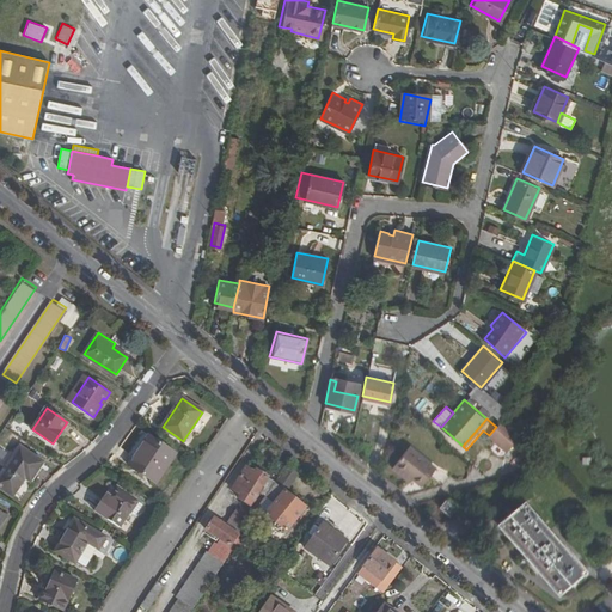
[(520,436),(502,421),(496,427),(489,435),(508,451),(520,436)]
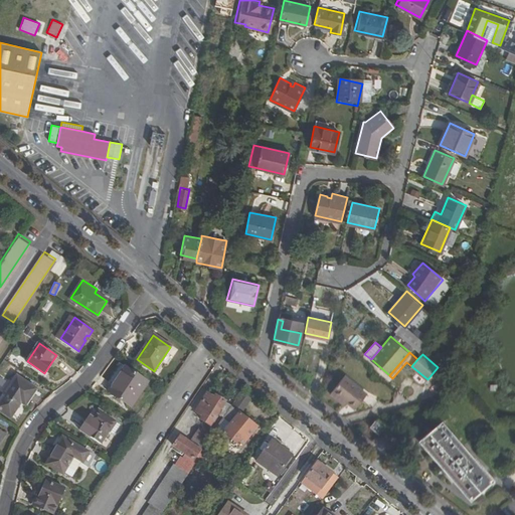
[(146,382),(125,368),(109,392),(130,406),(146,382)]
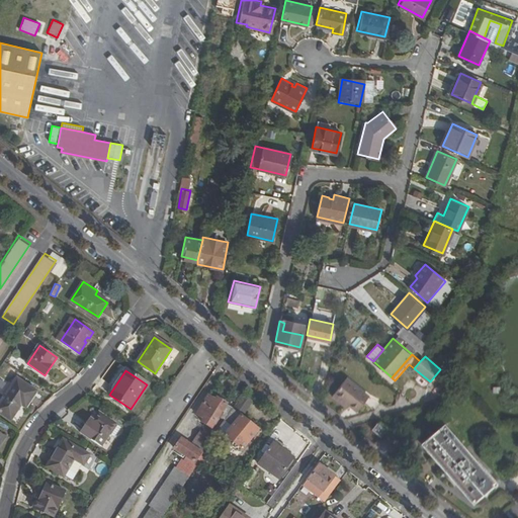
[(348,375),(346,377),(369,396),(371,394),(348,375)]
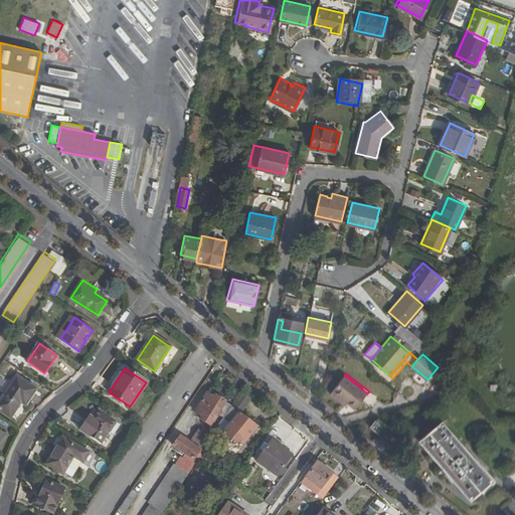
[(15,375),(0,398),(0,408),(8,414),(18,399),(23,402),(33,387),(15,375)]
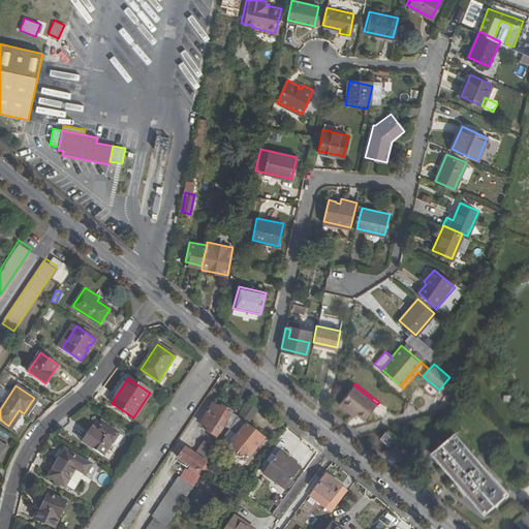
[(353,385),(339,403),(349,411),(351,408),(356,411),(365,418),(377,404),(353,385)]
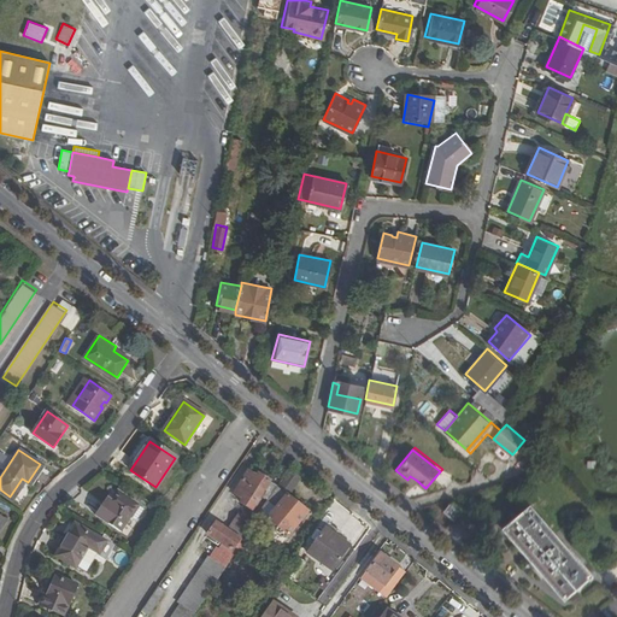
[(277,483),(276,485),(287,494),(299,475),(288,466),(277,483)]
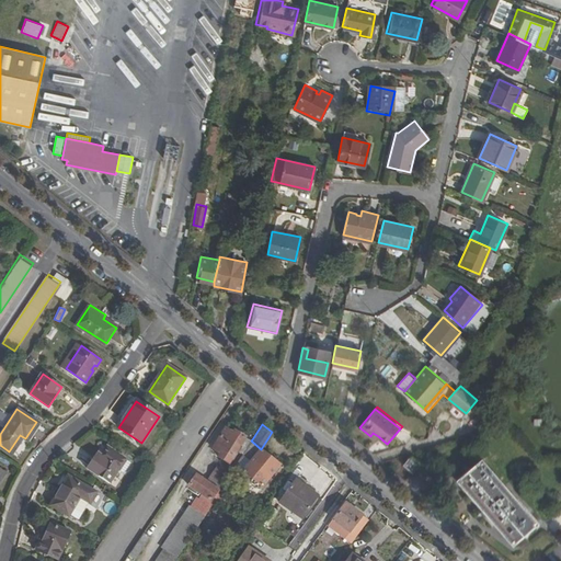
[(240,445),(245,448),(251,441),(252,439),(245,435),(244,436),(236,430),(237,428),(232,426),(230,431),(225,427),(215,442),(220,445),(217,449),(221,453),(222,450),(232,456),(240,445)]
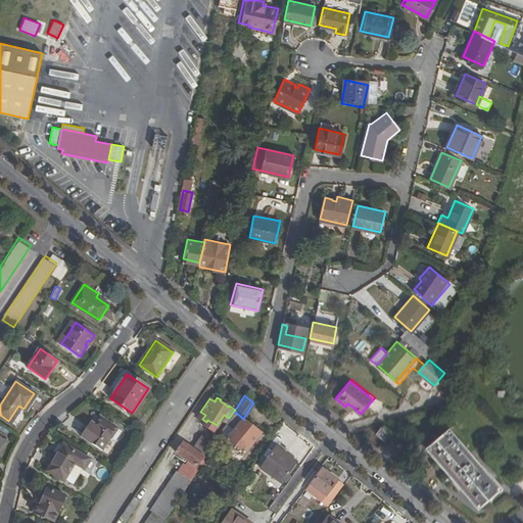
[(243,419),(234,411),(229,418),(226,423),(233,429),(224,441),(241,456),(259,432),(243,419)]
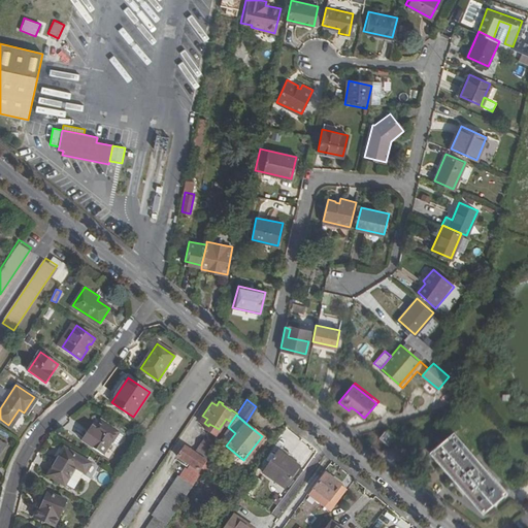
[(90,444),(103,453),(118,432),(100,421),(92,432),(96,435),(90,444)]
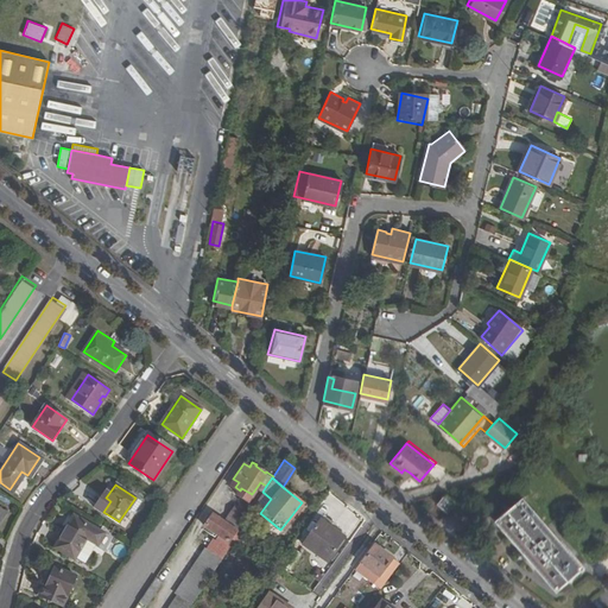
[(453,500),(443,493),(437,501),(445,508),(453,500)]
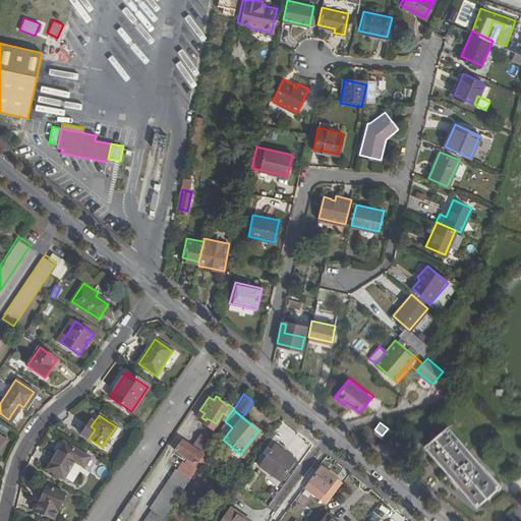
[(497,487),(446,424),(424,442),(476,505),(497,487)]
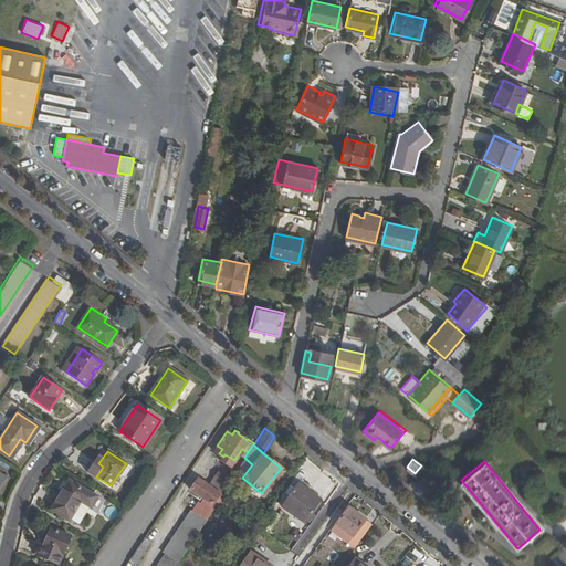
[(202,499),(212,505),(224,486),(232,475),(222,468),(219,473),(217,472),(208,484),(196,478),(189,489),(202,499)]
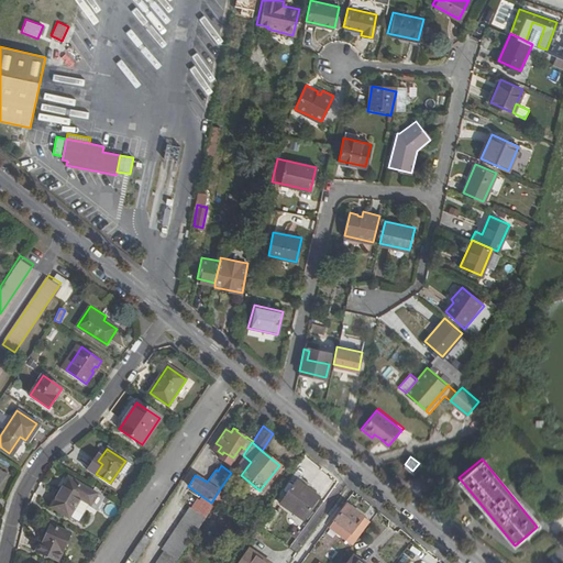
[(231,473),(223,484),(229,487),(233,482),(230,479),(234,474),(231,473)]
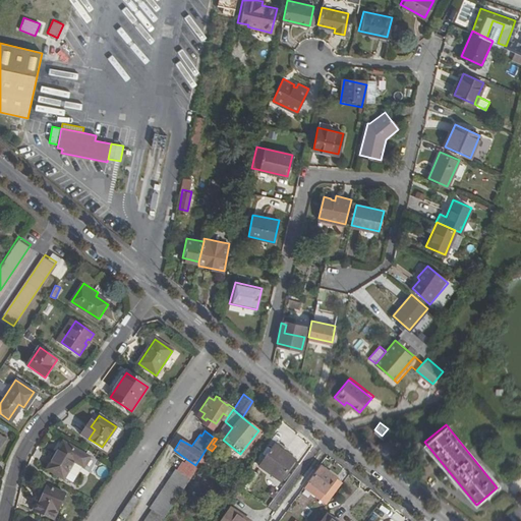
[(64,442),(48,466),(64,476),(64,475),(73,480),(83,465),(89,457),(64,442)]
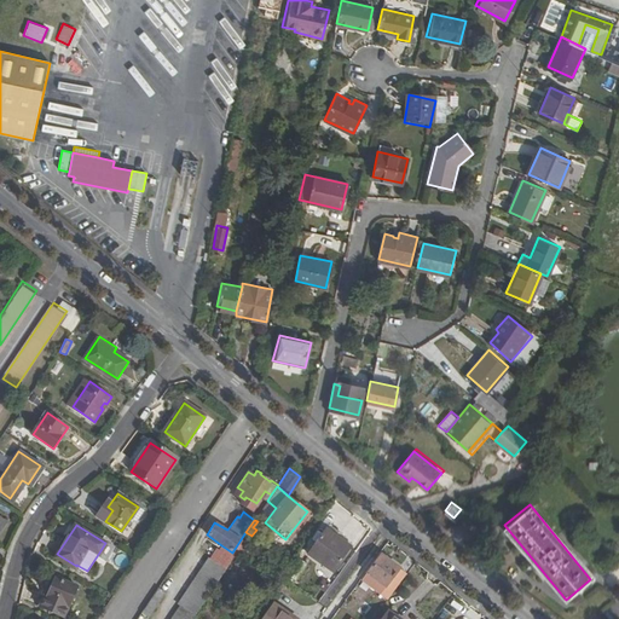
[(350,545),(325,528),(308,554),(333,571),(350,545)]
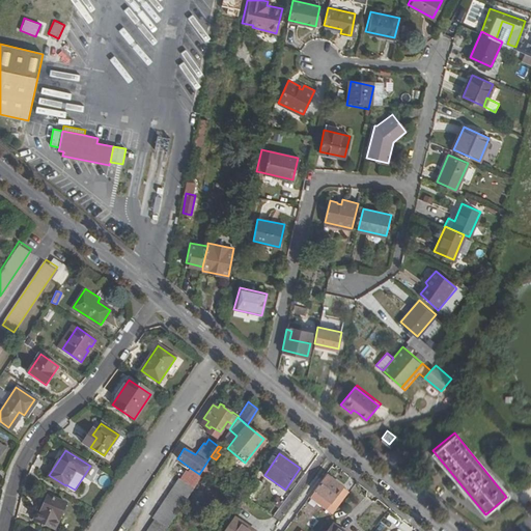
[(190,468),(182,482),(193,490),(202,476),(199,474),(190,468)]
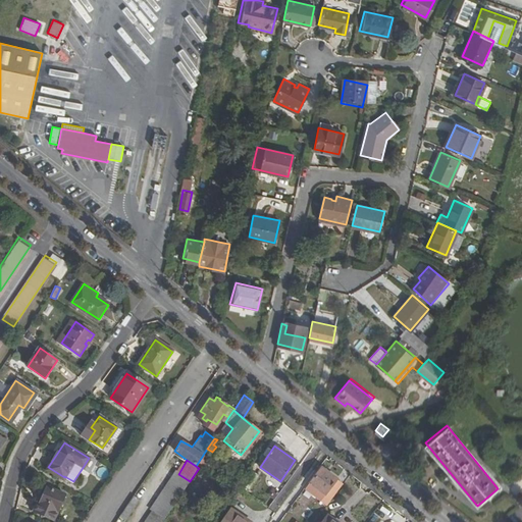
[(323,494),(335,479),(320,467),(309,482),(323,494)]
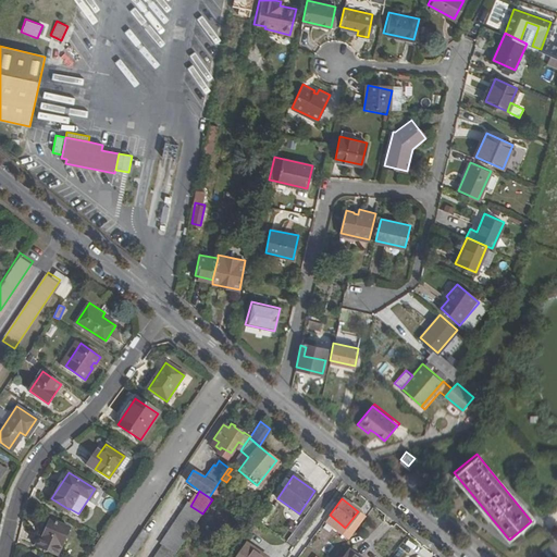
[(155,556),(173,556),(202,514),(190,506),(187,504),(160,544),(162,546),(155,556)]
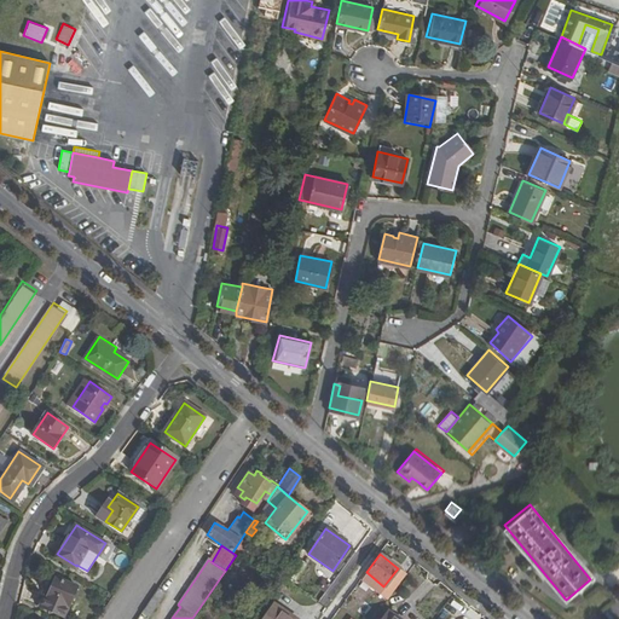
[(383,586),(366,572),(360,578),(377,593),(383,586)]
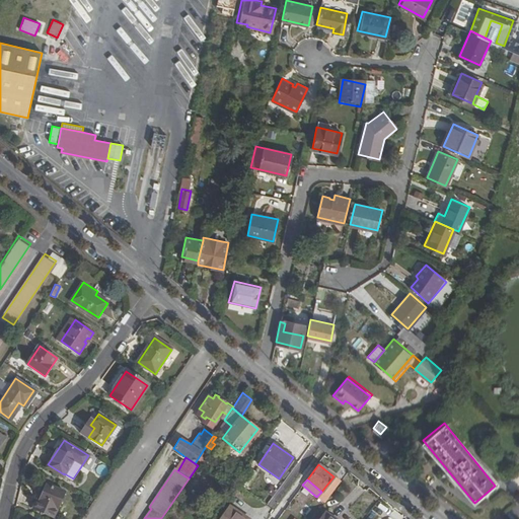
[(53,518),(63,492),(46,485),(39,502),(36,501),(33,510),(53,518)]
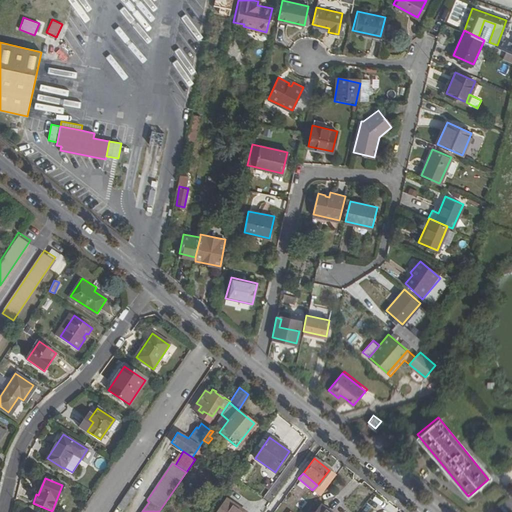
[(131,485),(117,506),(123,509),(136,489),(131,485)]
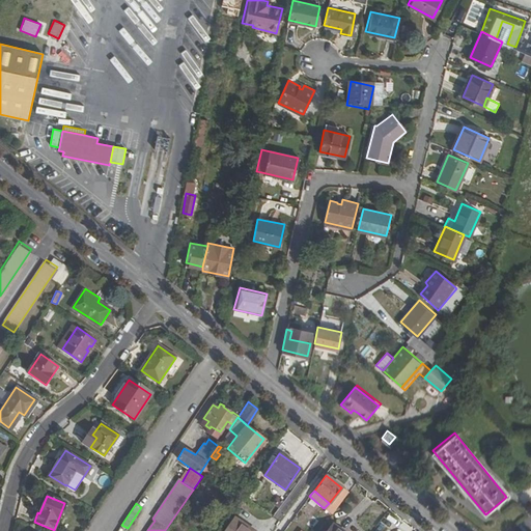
[(256,530),(235,516),(224,530),(256,530)]
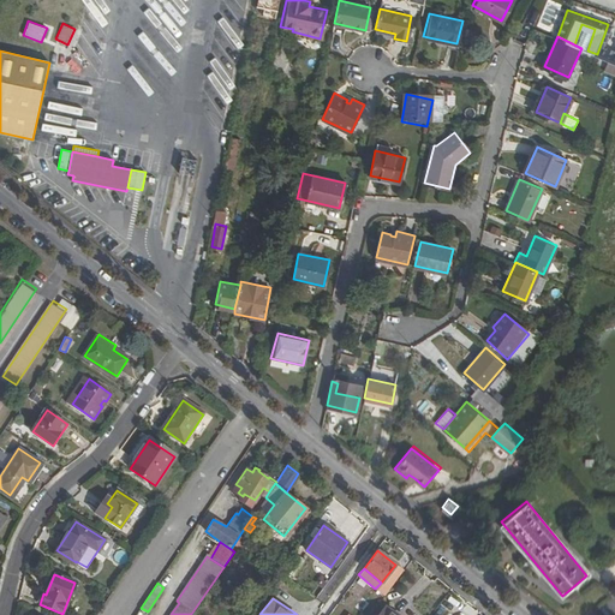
[(346,614),(358,614),(368,604),(362,598),(346,614)]
